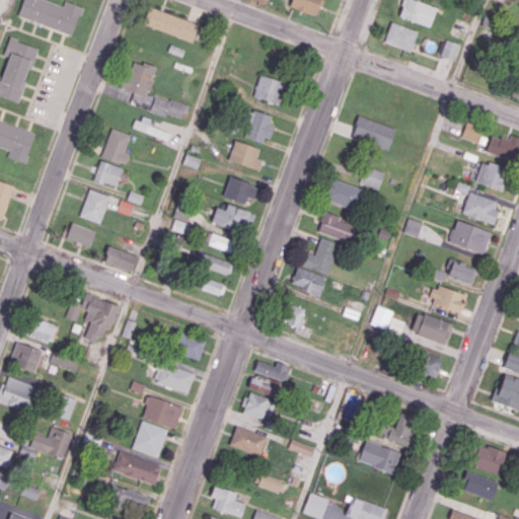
[(72,34),(82,6),(65,0),(63,6),(46,0),(21,0),(17,16),(72,34)]
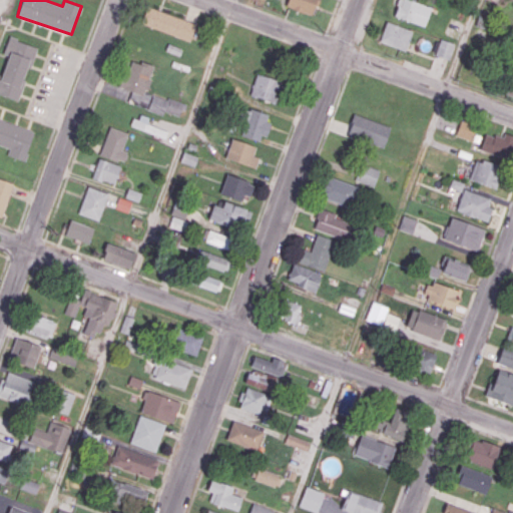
[(288,0),(287,5),(313,13),(317,0),(288,0)]
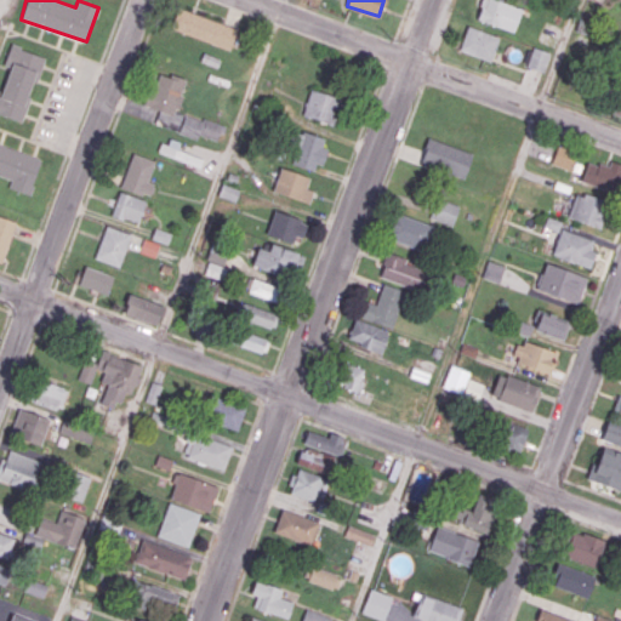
[(522,9),(497,0),(482,0),(476,18),(513,32),(522,9)]
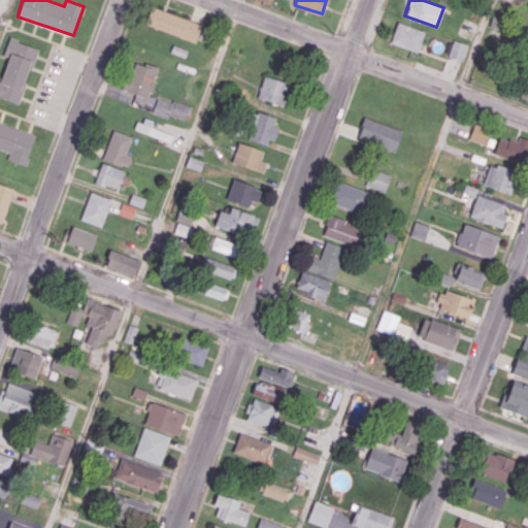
[(202,24),(152,6),(145,25),(196,41),(202,24)]
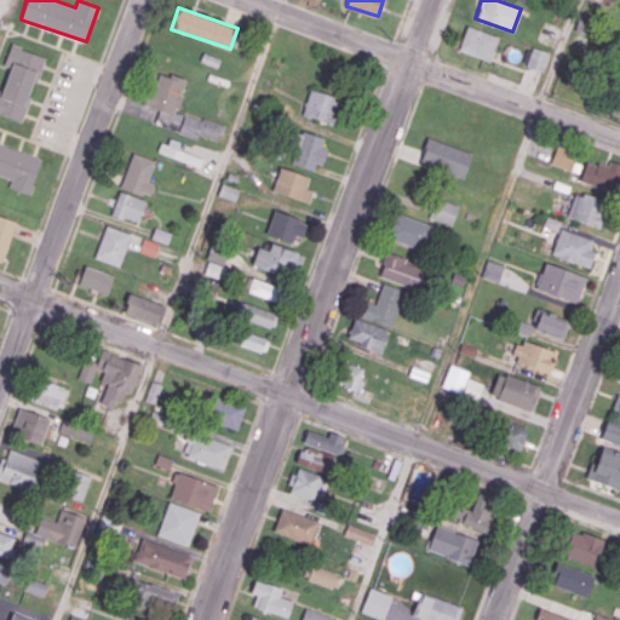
[(458,50),(491,61),(498,36),(466,26),(458,50)]
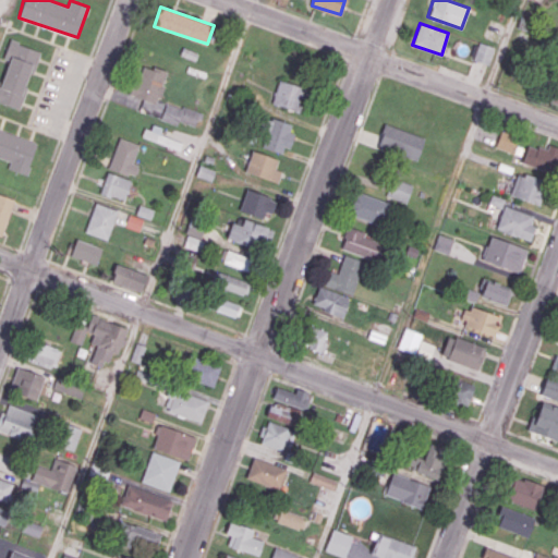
[(39,50),(10,40),(3,59),(9,60),(2,83),(0,82),(0,102),(20,110),(39,50)]
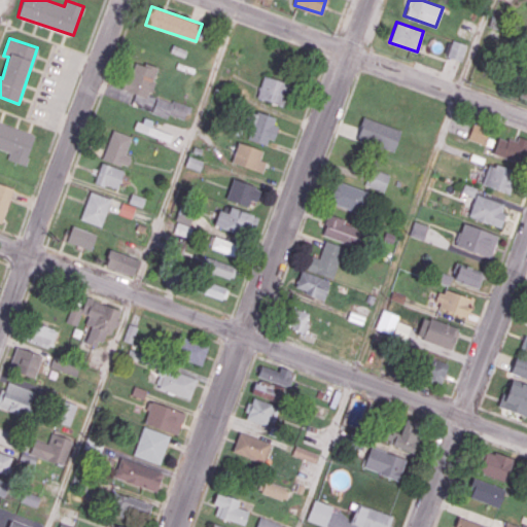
[(447,56),(460,61),(466,44),(453,39),(447,56)]
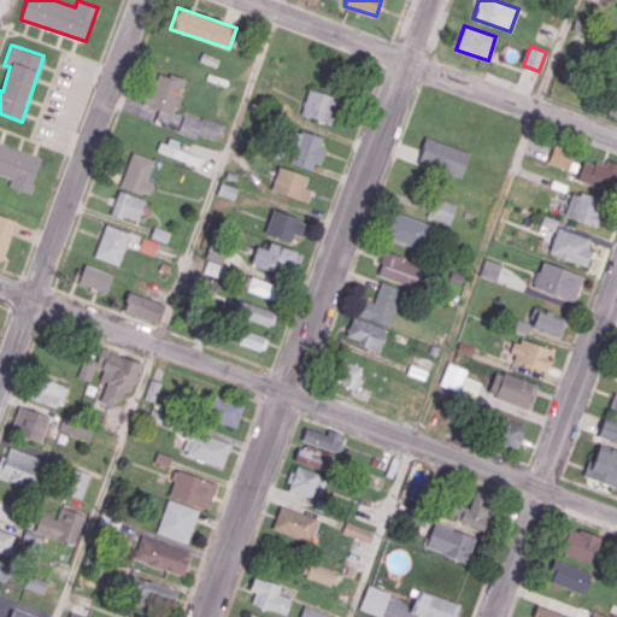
[(145,106),(158,109),(154,123),(178,128),(177,133),(197,137),(197,135),(218,140),(223,123),(176,113),(184,78),(152,71),(145,106)]
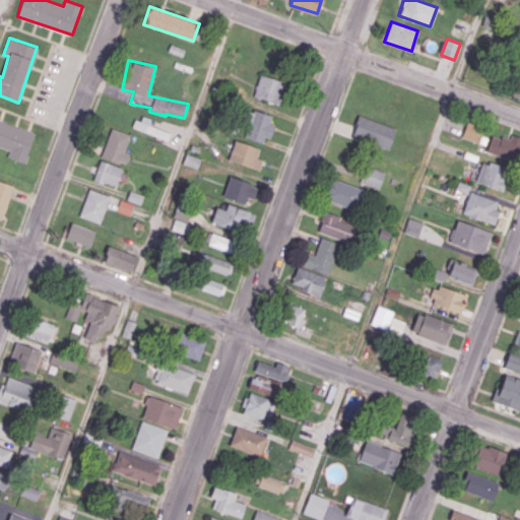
[(281,104),(286,81),(259,75),(253,98),(281,104)]
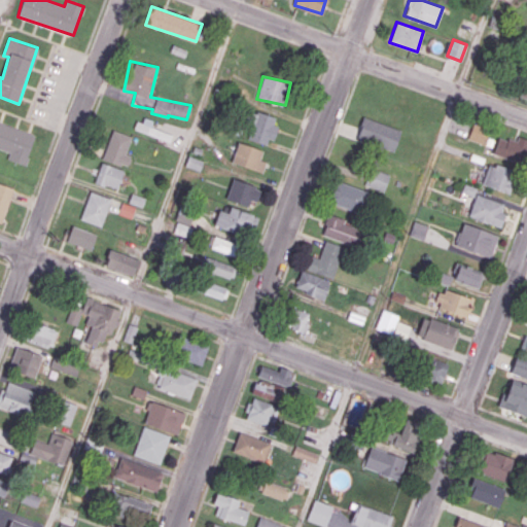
[(274,125),(276,117),(253,111),(246,138),(270,146),(276,126),(274,125)]
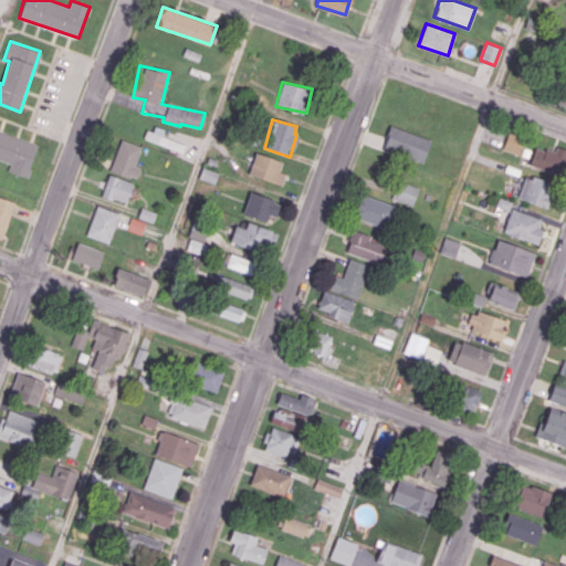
[(165,129),(152,125),(146,139),(182,153),(186,145),(163,136),(165,129)]
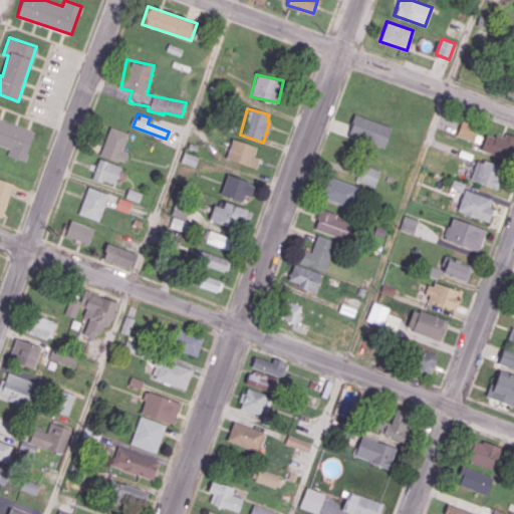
[(391,124),(354,115),(348,137),(386,146),(391,124)]
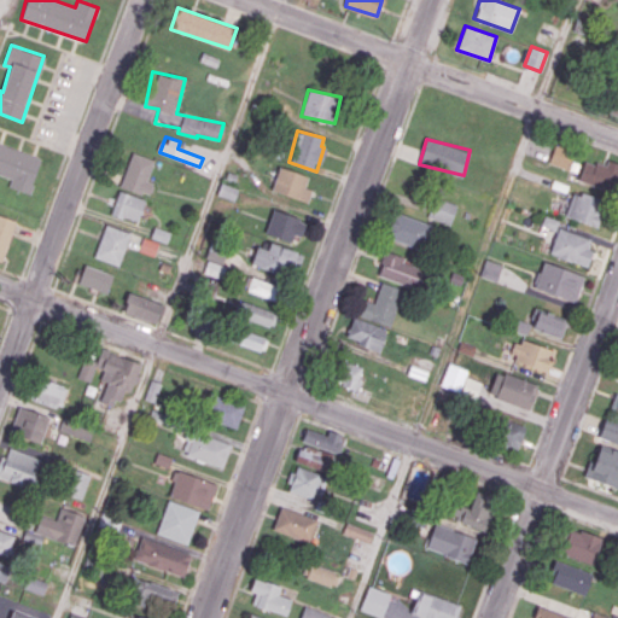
[(42,157),(0,143),(0,174),(11,179),(9,186),(30,193),(42,157)]
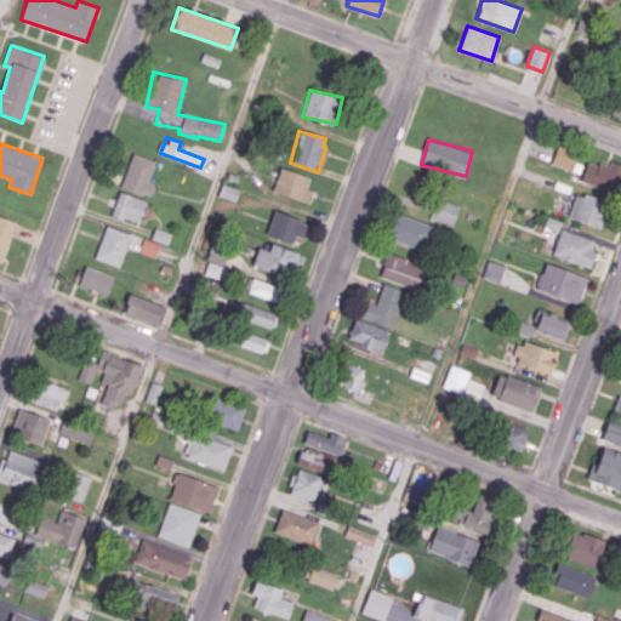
[(552,165),(573,169),(576,151),(556,146),(552,165)]
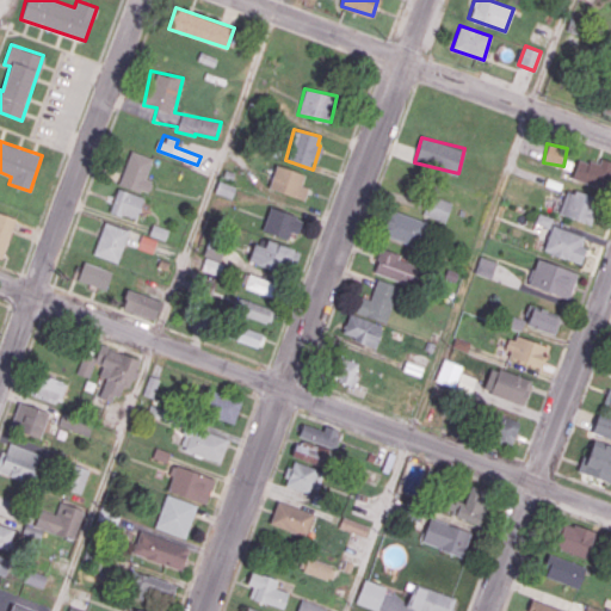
[(146,179),(153,159),(131,150),(119,184),(147,195),(153,181),(146,179)]
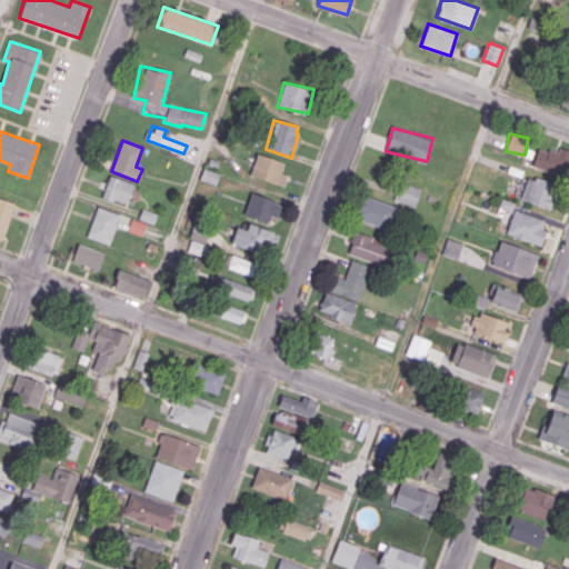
[(532,168),(567,176),(568,163),(568,149),(559,148),(558,152),(538,147),(532,168)]
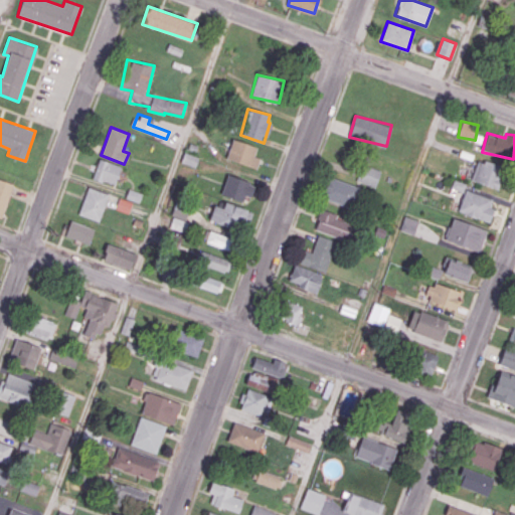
[(226,161),(258,169),(261,158),(254,156),(258,146),(232,139),(226,161)]
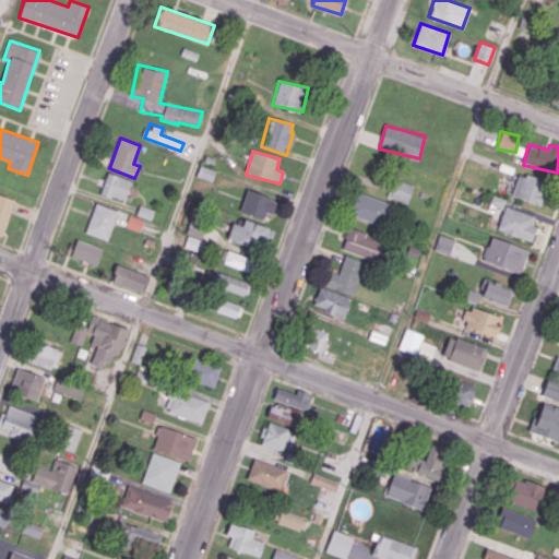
[(131,180),(107,173),(102,193),(126,201),(131,180)]
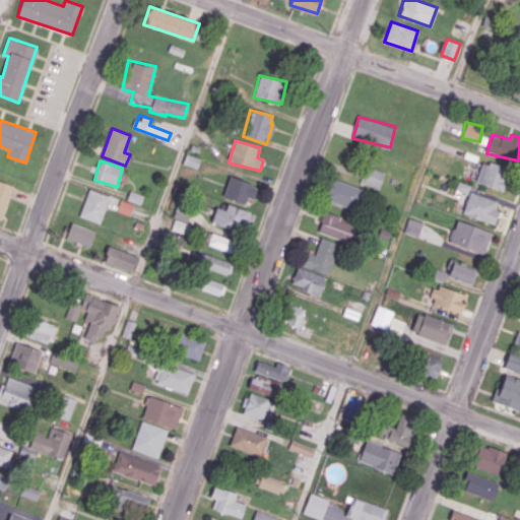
[(504,190),(509,168),(481,161),(476,183),(504,190)]
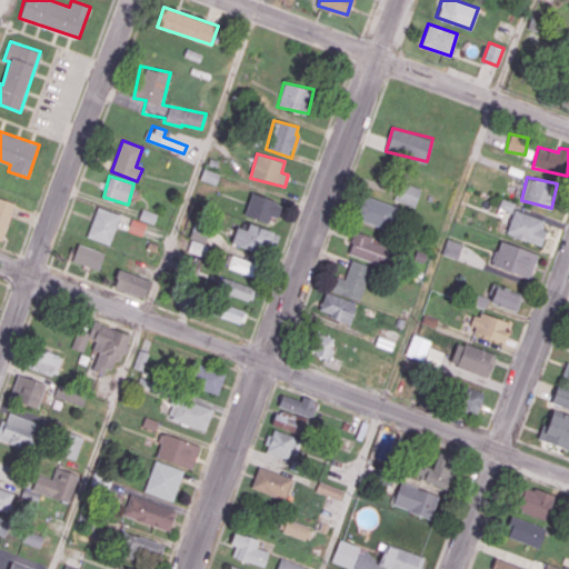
[(416,207),(421,188),(400,181),(393,200),(416,207)]
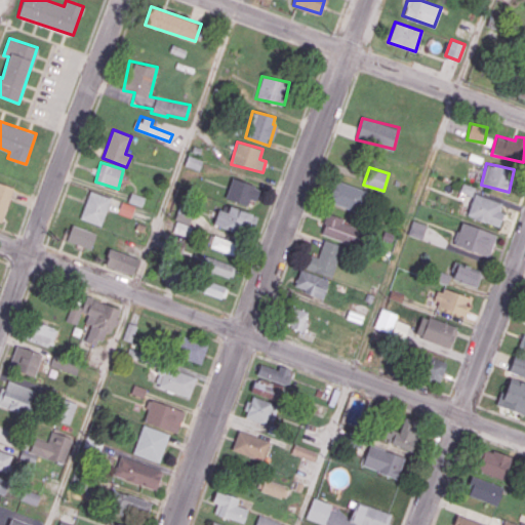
[(257,187),(232,178),(226,199),(251,207),(257,187)]
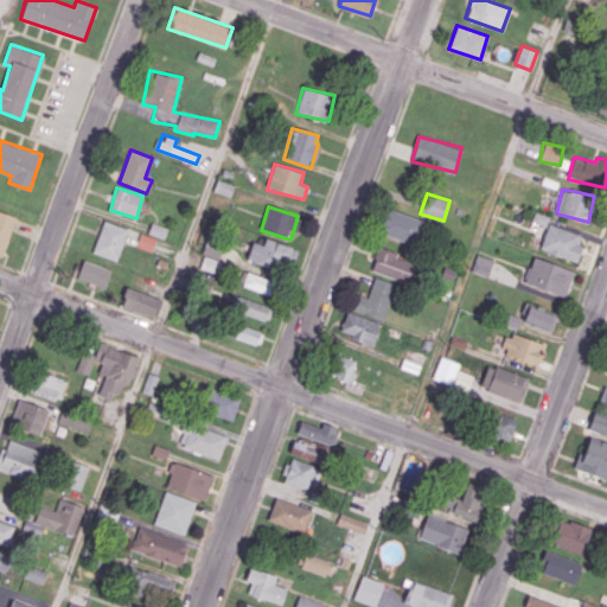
[(417,246),(425,221),(388,209),(379,234),(417,246)]
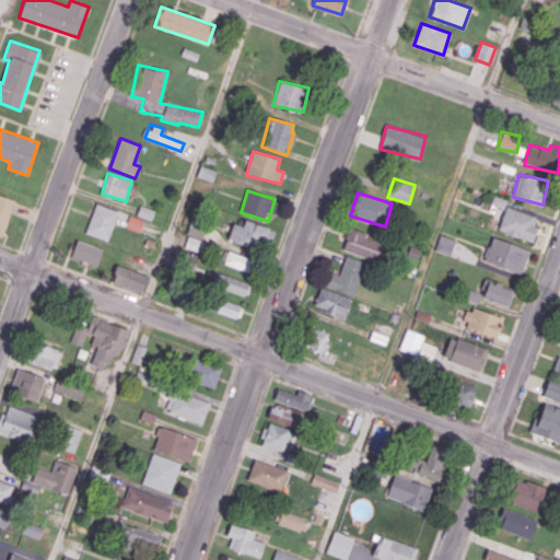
[(14,200),(0,195),(0,236),(1,237),(14,200)]
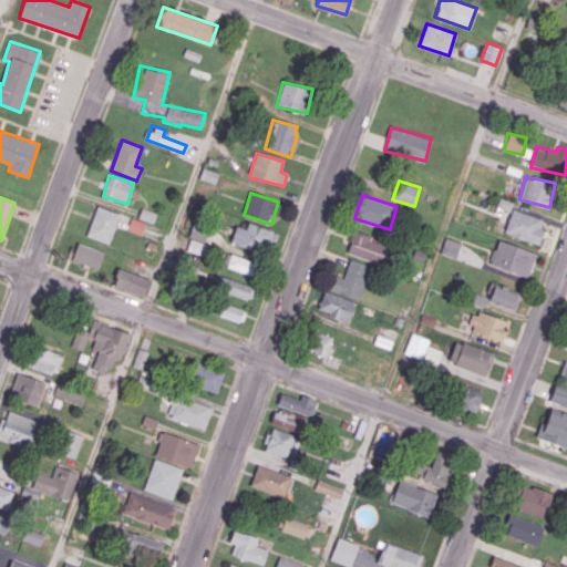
[(119,212),(95,206),(88,237),(111,243),(119,212)]
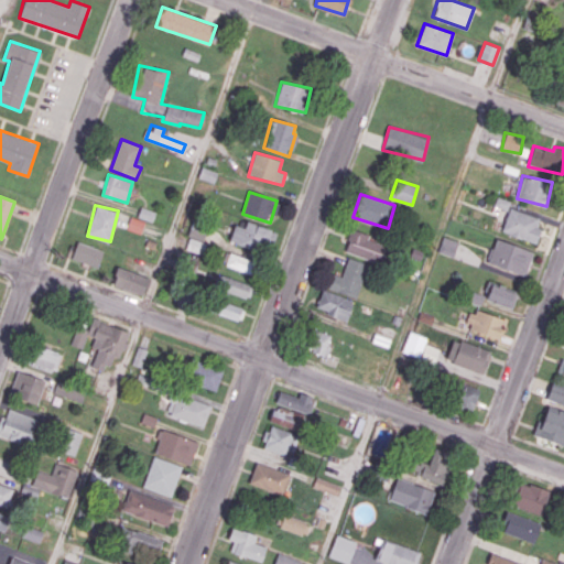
[(543,219),(510,207),(501,231),(534,243),(543,219)]
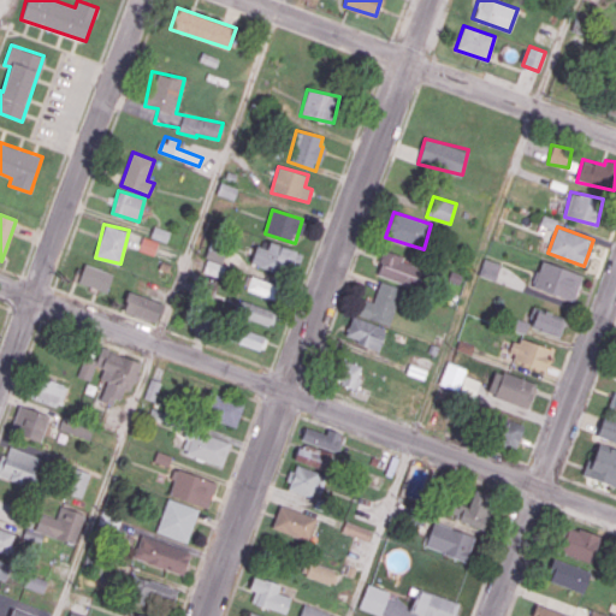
[(266,248),(256,246),(250,264),(286,276),(290,265),(297,267),(302,253),(268,242),(266,248)]
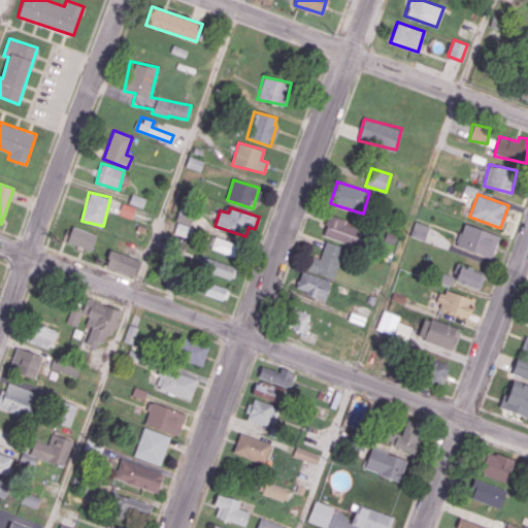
[(364,231),(344,224),(345,220),(330,215),(322,235),(358,248),(364,231)]
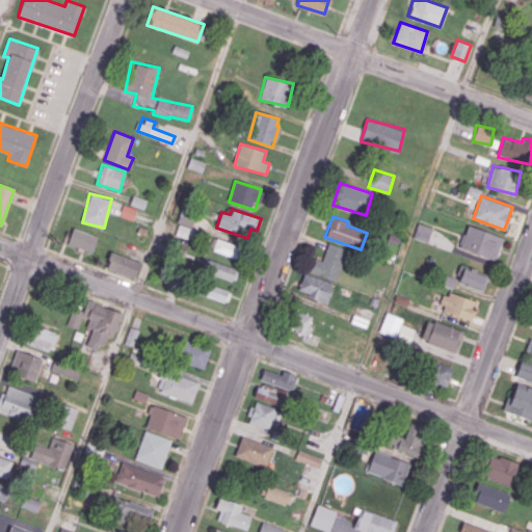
[(431,227),(418,223),(414,239),(428,242),(431,227)]
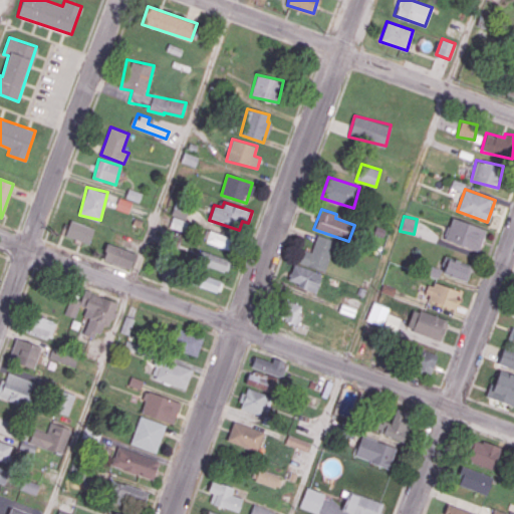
[(479,251),(486,229),(451,217),(444,240),(479,251)]
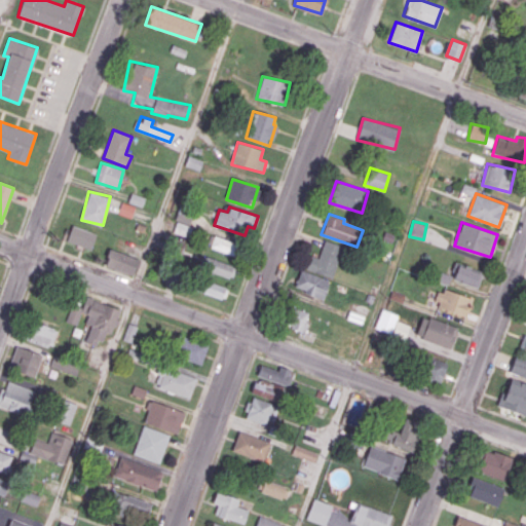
[(91,250),(97,233),(72,225),(67,240),(91,250)]
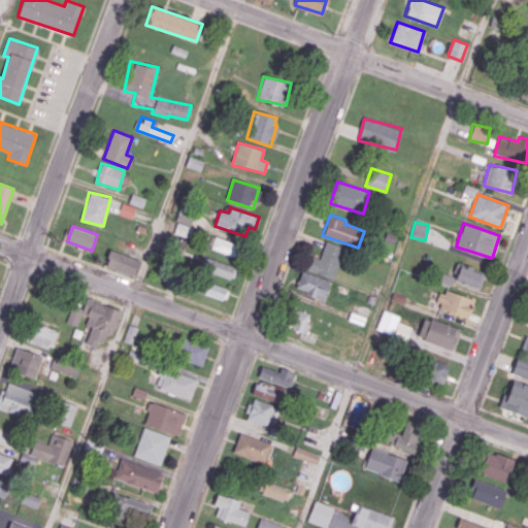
[(238,258),(242,245),(215,236),(210,249),(238,258)]
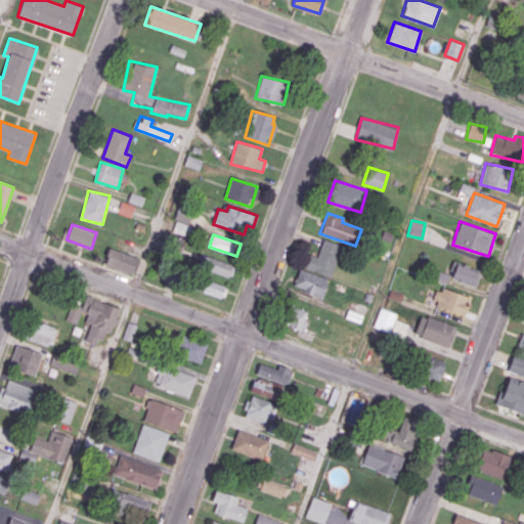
[(317,257),(309,255),(305,268),(331,276),(342,245),(323,239),(317,257)]
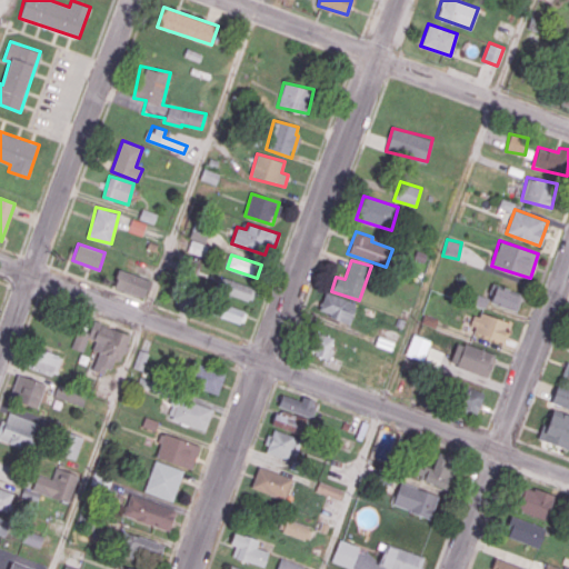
[(112,288),(146,298),(150,279),(118,270),(112,288)]
